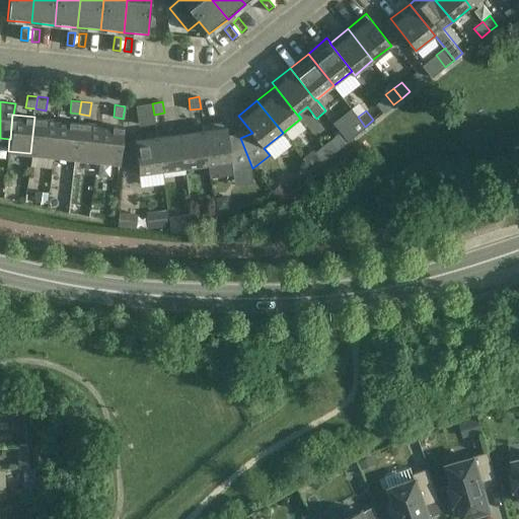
[(53,155),(57,120),(34,117),(30,153),(53,155)]
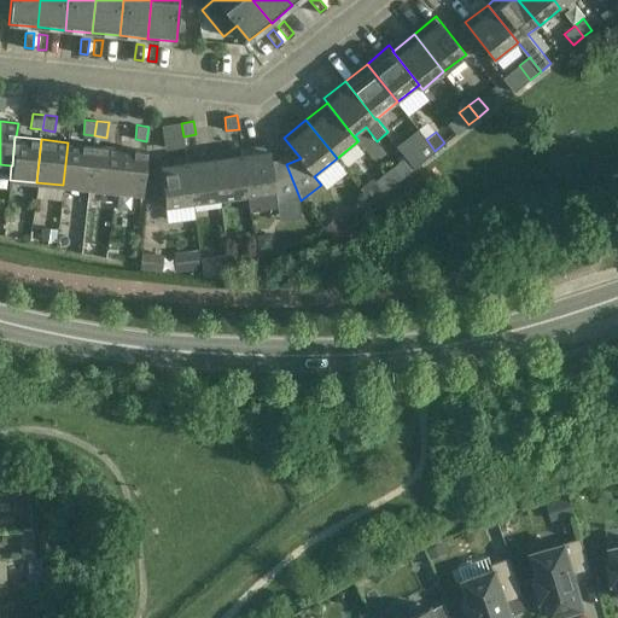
[(435,151),(426,139),(417,147),(425,158),(435,151)]
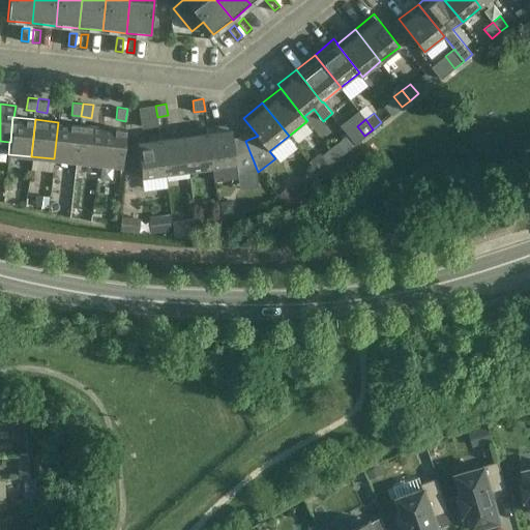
[(77,162),(81,124),(58,122),(54,158),(77,162)]
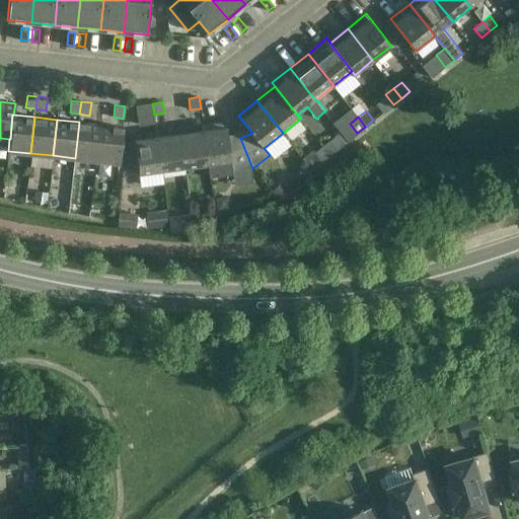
[(232,174),(232,170),(252,168),(240,138),(228,143),(226,121),(202,124),(207,164),(209,177),(232,174)]
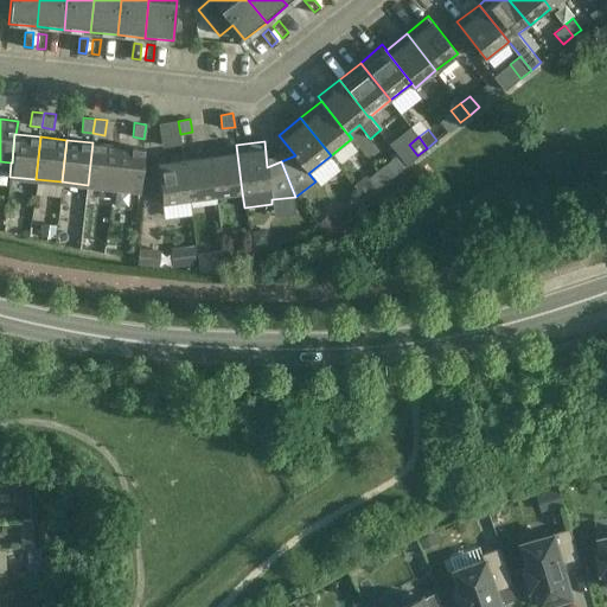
[(117,145),(93,142),(88,185),(113,187),(117,145)]
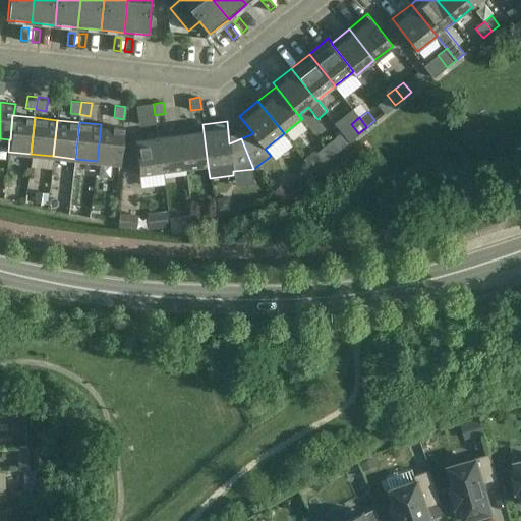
[(101,124),(97,161),(120,163),(124,126),(101,124)]
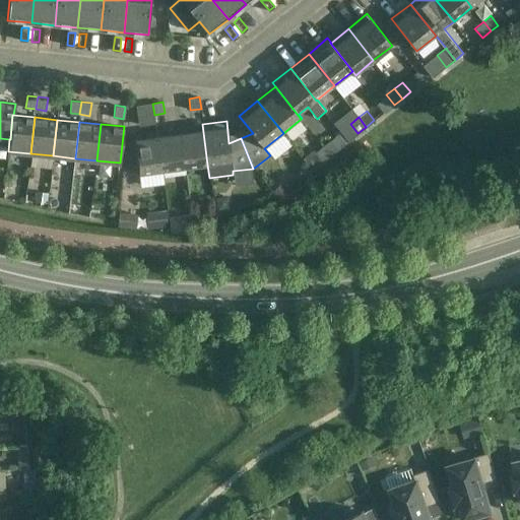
[(180,127),(185,168),(207,165),(202,124),(180,127)]
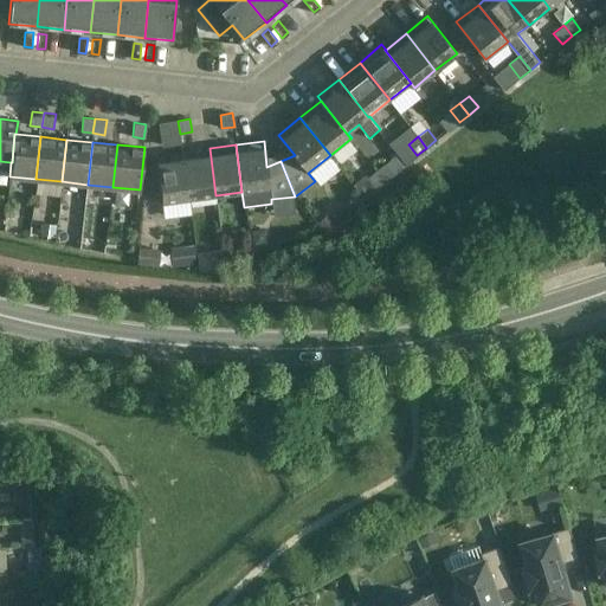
[(188,199),(216,195),(210,148),(182,152),(188,199)]
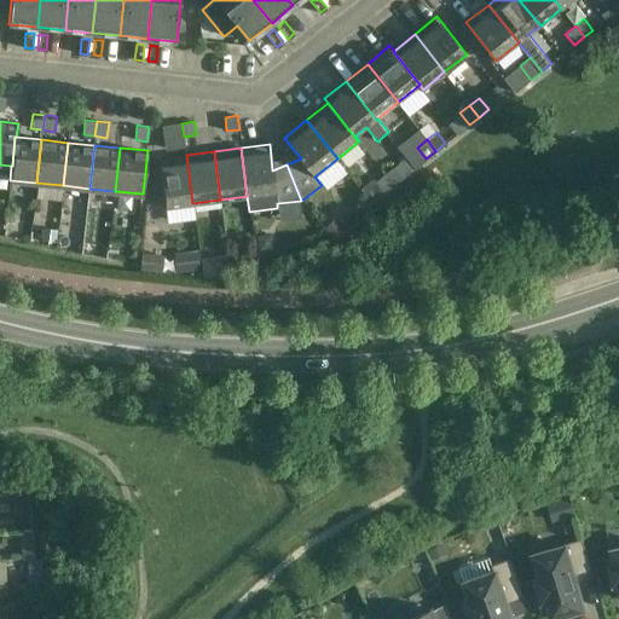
[(192,203),(186,155),(158,158),(165,207),(192,203)]
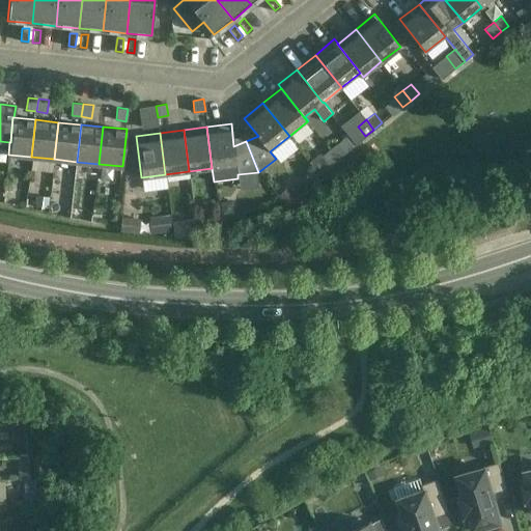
[(337,142),(329,149),(337,159),(344,152),(337,142)]
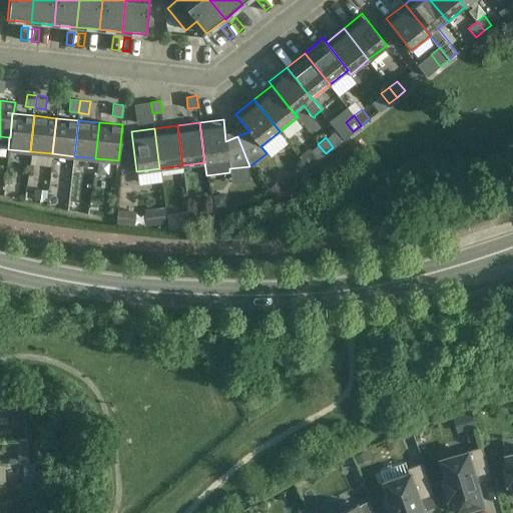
[(318,159),(326,153),(318,144),(310,150),(318,159)]
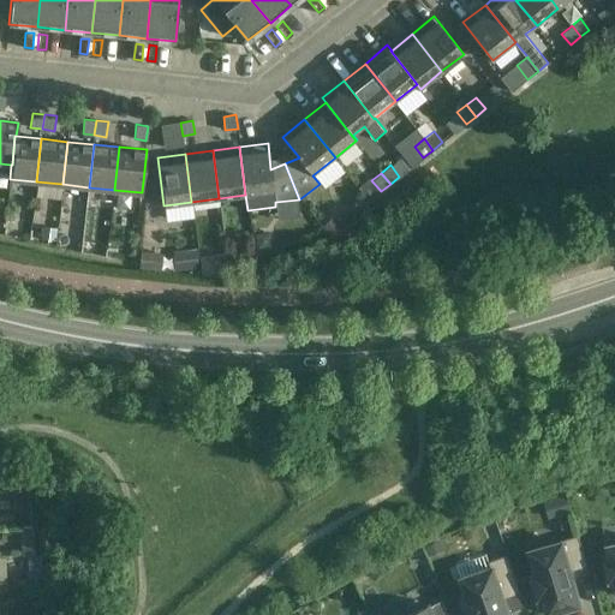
[(33,527),(23,529),(24,544),(34,544),(33,527)]
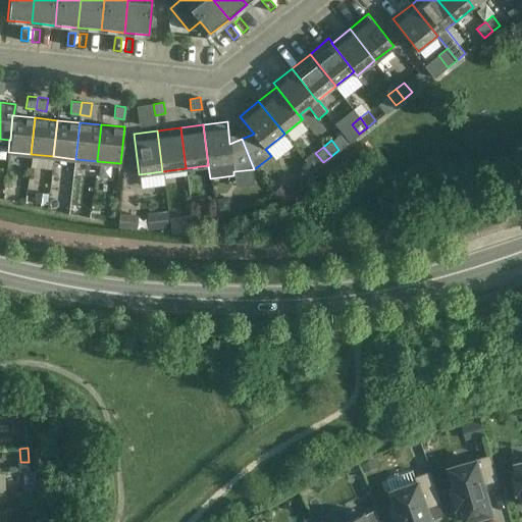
[(485,485),(500,481),(491,455),(476,459),(476,460),(451,468),(456,487),(452,488),(458,508),(462,507),(466,521),(469,521),(474,521),(482,520),(481,517),(493,514),(485,485)]
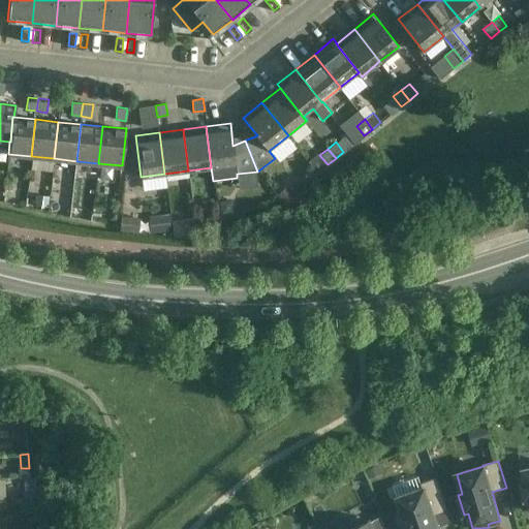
[(434,515),(448,509),(436,477),(421,483),(423,489),(397,498),(403,514),(399,515),(403,528),(439,528),(438,527),(434,515)]
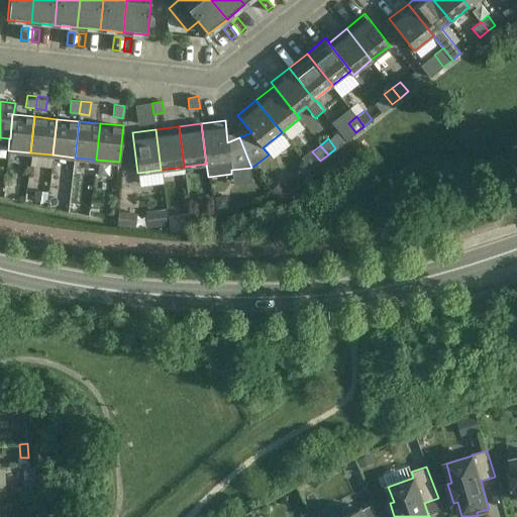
[(34,487),(33,475),(24,475),(25,488),(34,487)]
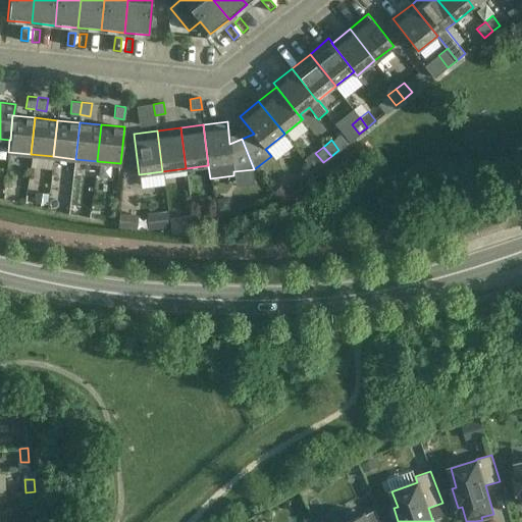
[(380,521),(375,510),(365,515),(364,515),(348,521),(380,521)]
